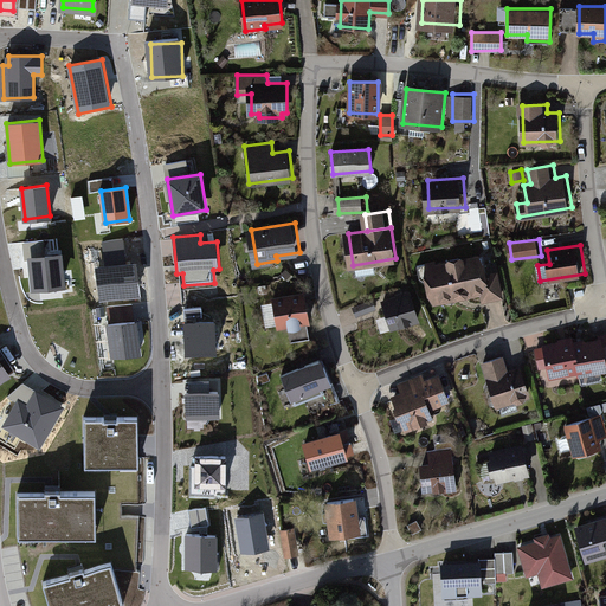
[(59,253),(31,256),(34,288),(63,285),(59,253)]
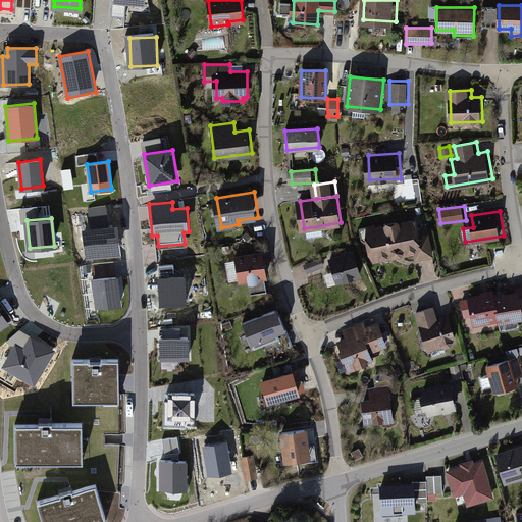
[(418,218),(369,228),(376,260),(419,251),(420,258),(437,254),(433,233),(422,236),(418,218)]
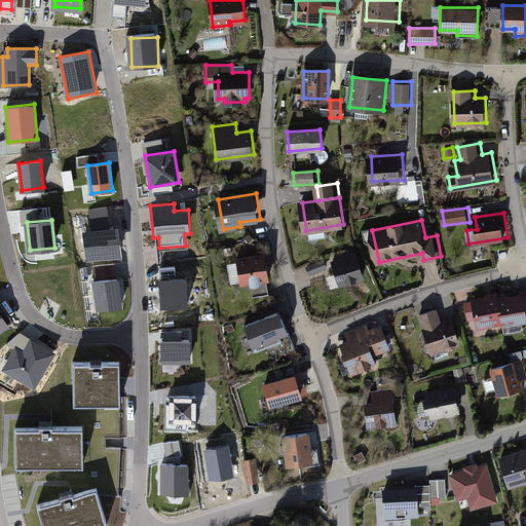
[(84,233),(88,259),(123,254),(119,228),(84,233)]
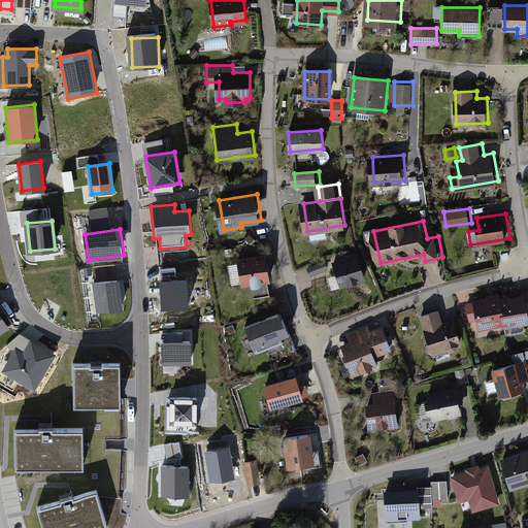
[(269,254),(241,258),(244,283),(272,278),(269,254)]
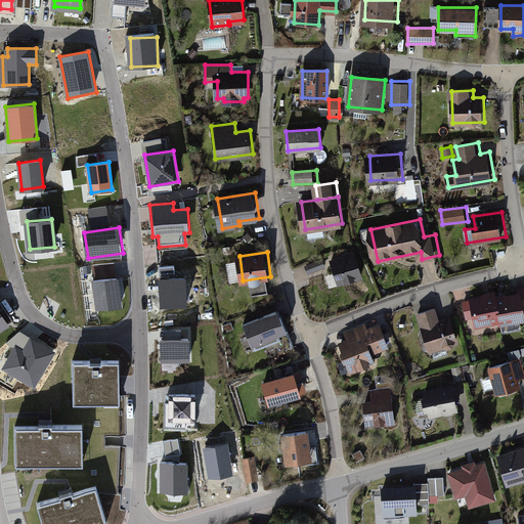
[(357,252),(334,259),(342,285),(365,277),(357,252)]
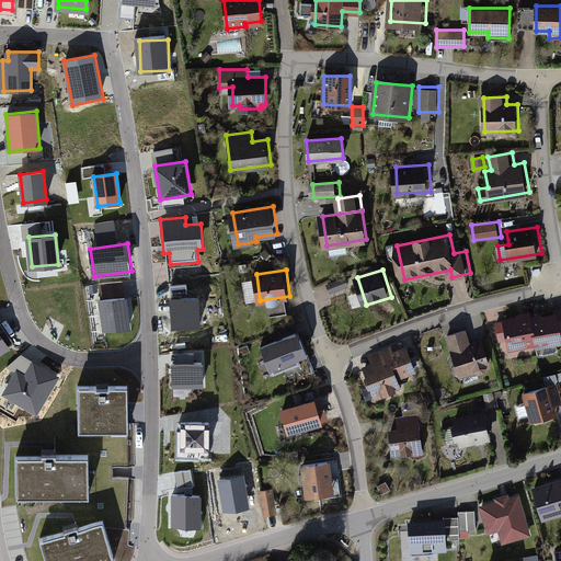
[(347,276),(329,285),(333,294),(352,286),(347,276)]
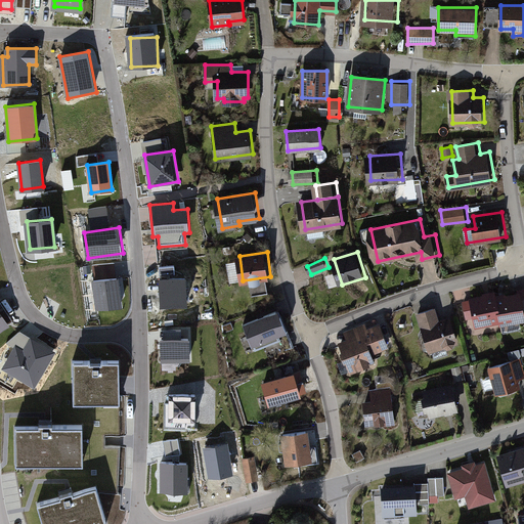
[(119,275),(91,279),(96,311),(124,307),(119,275)]
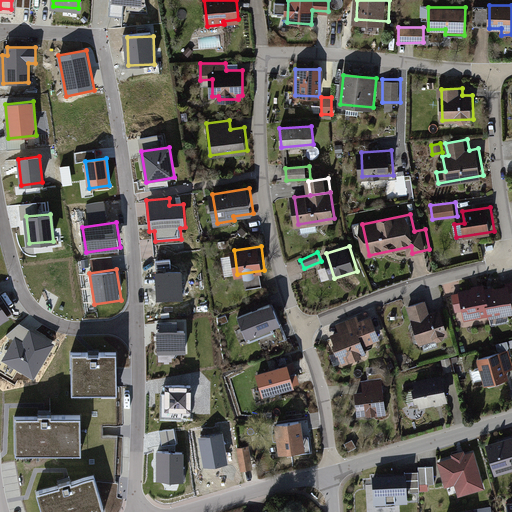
[(181,272),(156,273),(158,299),(183,297),(181,272)]
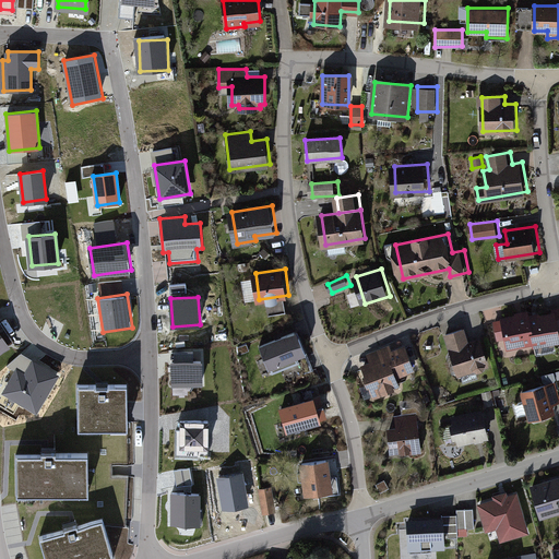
[(558,310),(528,318),(534,341),(535,347),(558,341),(558,310)]
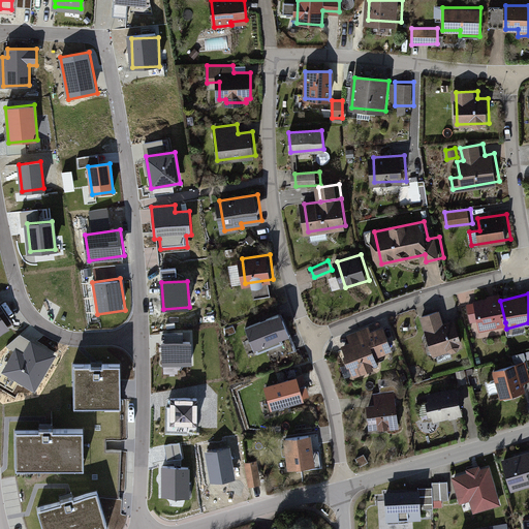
[(476,301),(479,317),(481,328),(505,322),(500,301),(499,296),(476,301)]
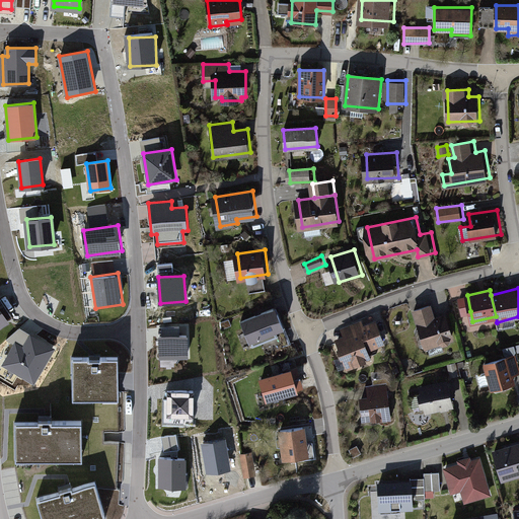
[(470,311),(467,295),(460,297),(463,313),(470,311)]
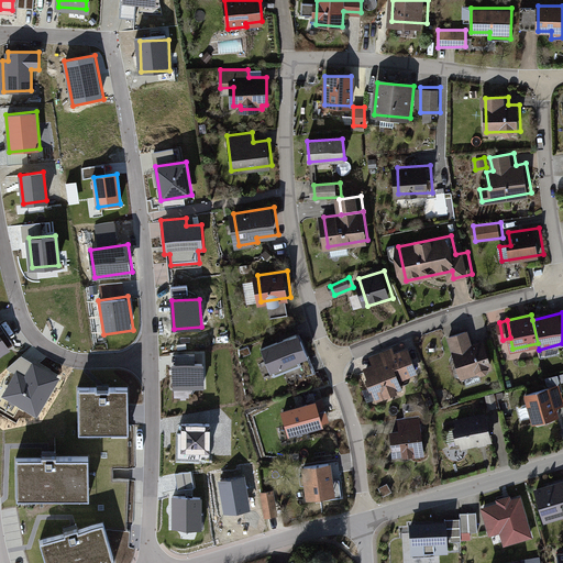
[(471,330),(452,335),(463,376),(495,367),(487,341),(475,344),(471,330)]
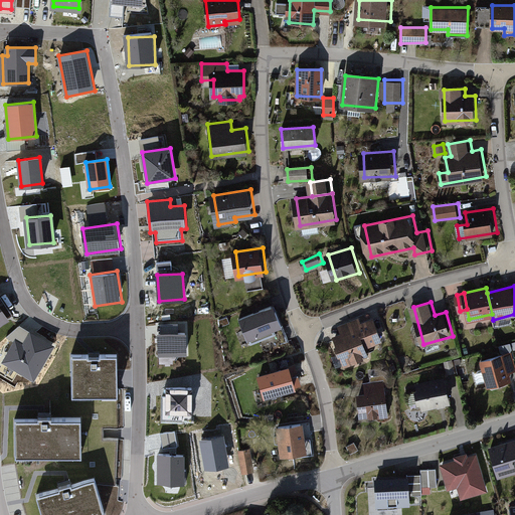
[(0,304),(0,326),(10,320),(0,304)]
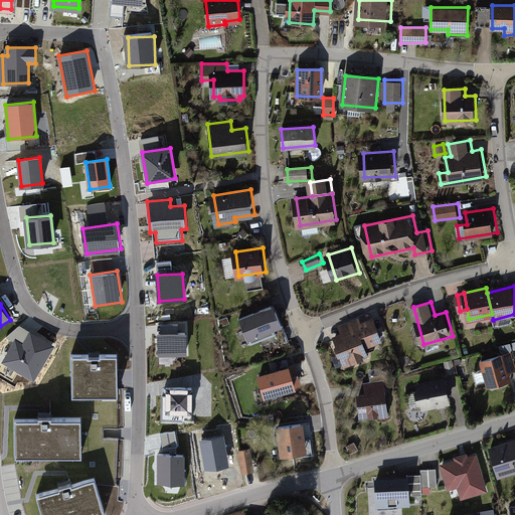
[(247,340),(258,336),(277,328),(282,326),(274,306),(239,320),(247,340)]
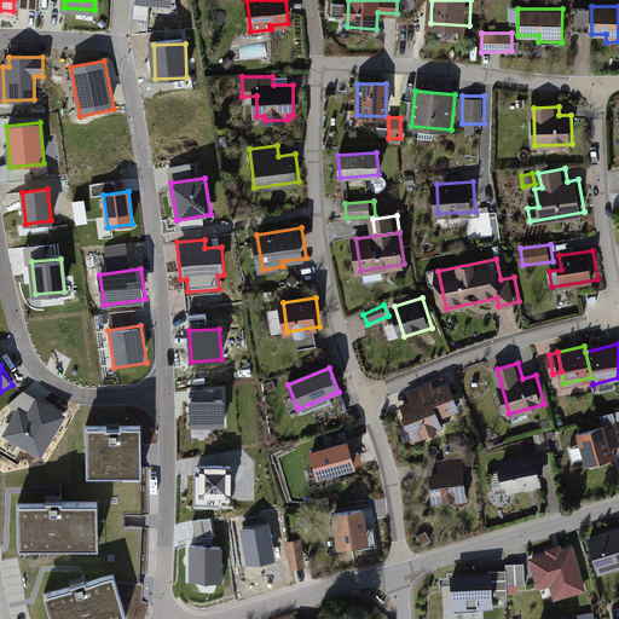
[(412,401),(405,404),(417,437),(445,424),(441,416),(462,408),(452,383),(437,391),(432,379),(408,388),(412,401)]
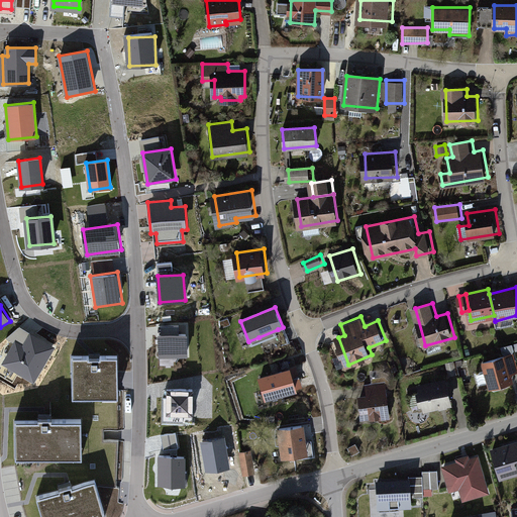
[(23,344),(30,332),(20,326),(7,338),(14,343),(16,340),(23,344)]
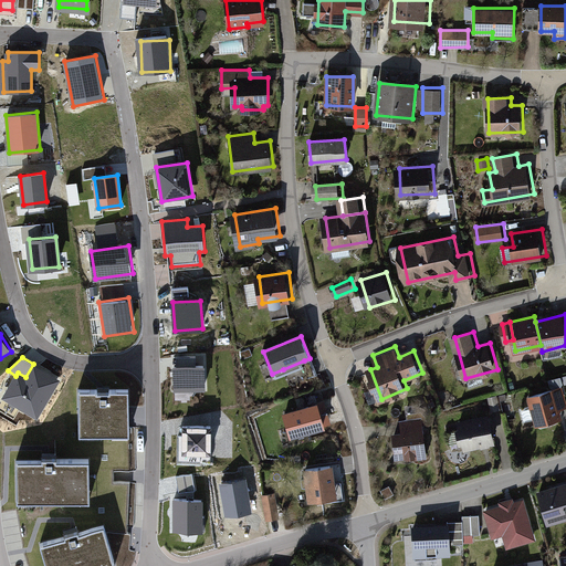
[(312,377),(304,360),(283,369),(290,386),(312,377)]
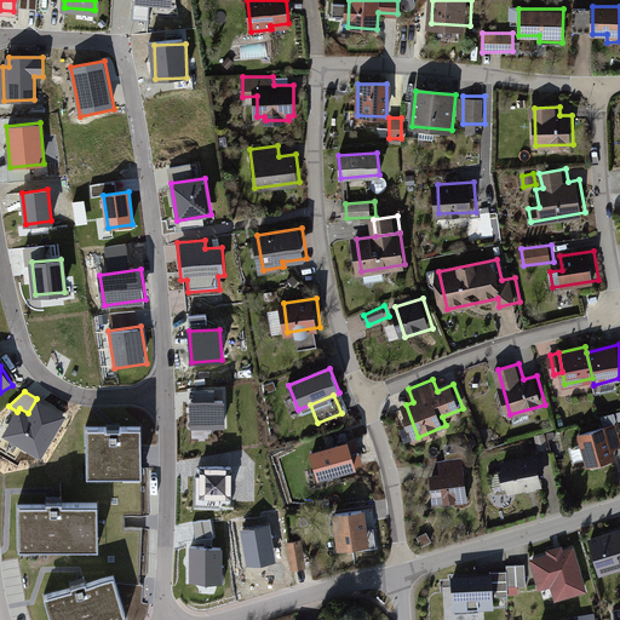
[(28,413),(19,408),(17,412),(3,437),(41,459),(67,415),(36,399),(28,413)]
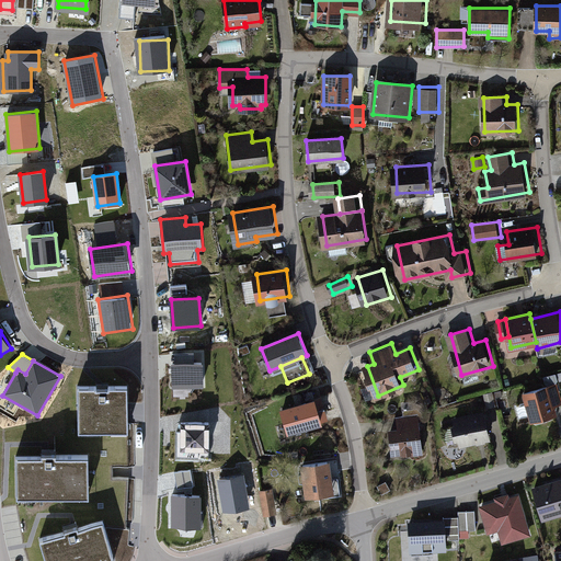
[(203,363),(173,364),(174,392),(192,392),(197,385),(203,385),(203,363)]
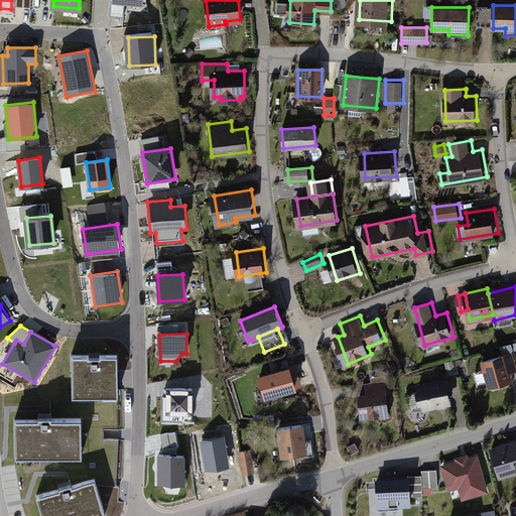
[(515,351),(485,359),(492,385),(514,379),(512,372),(515,370),(515,351)]
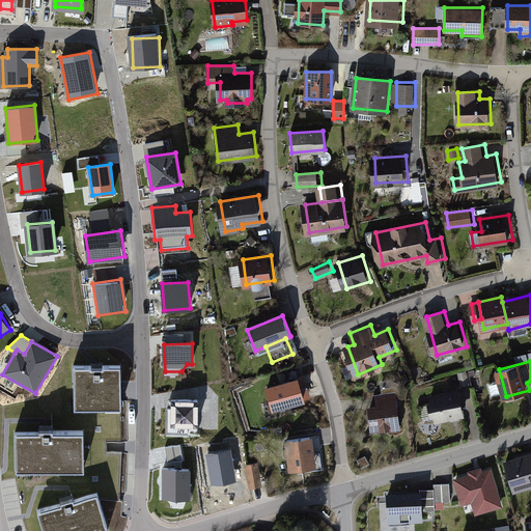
[(120,366),(75,367),(75,409),(121,408),(120,366)]
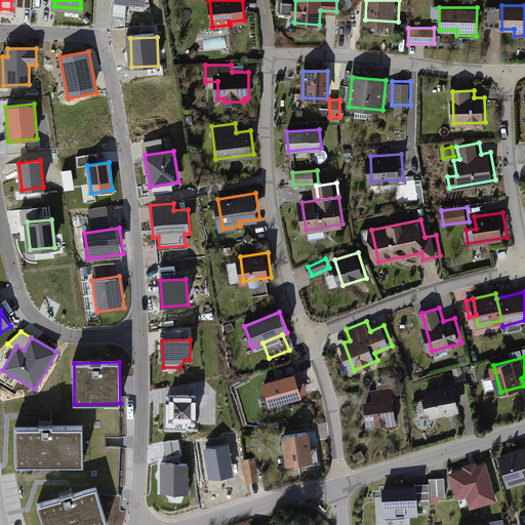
[(300,396),(294,375),(264,385),(270,405),(300,396)]
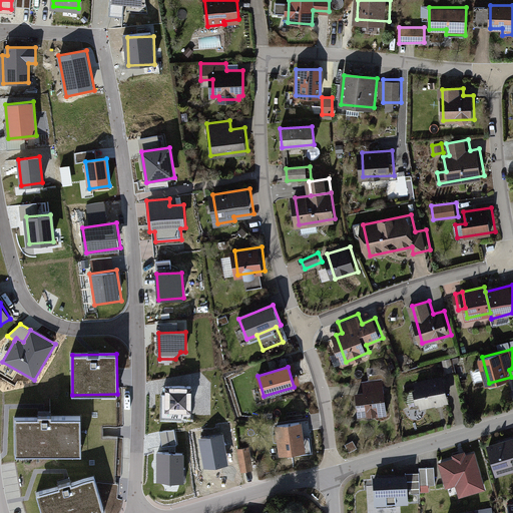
[(443,376),(417,382),(418,388),(409,390),(411,399),(421,397),(422,406),(448,401),(443,376)]
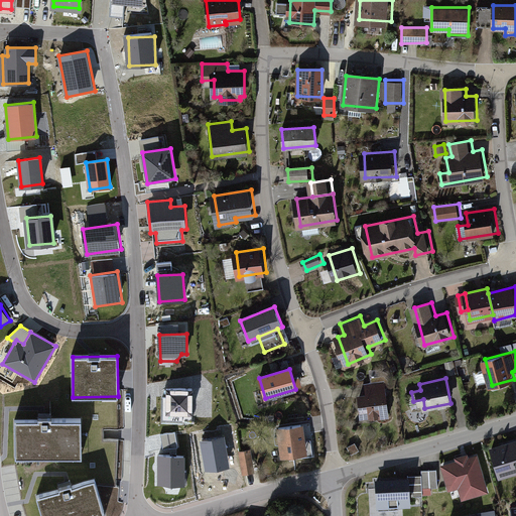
[(369,393),(360,394),(362,416),(391,414),(388,381),(368,382),(369,393)]
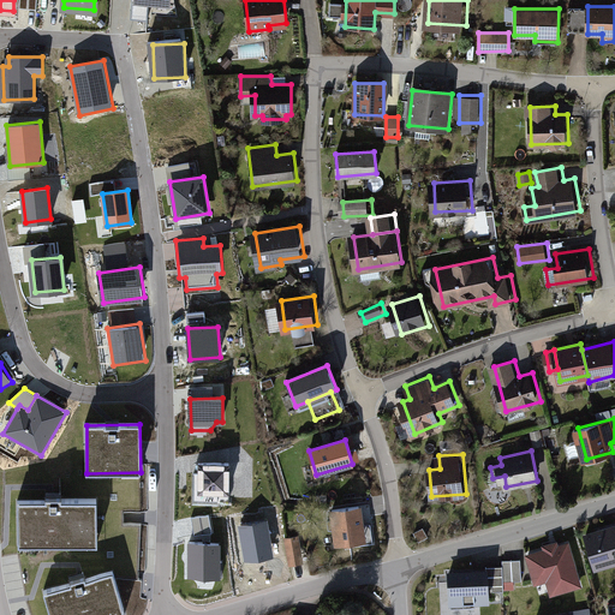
[(230,494),(231,463),(198,463),(198,494),(230,494)]
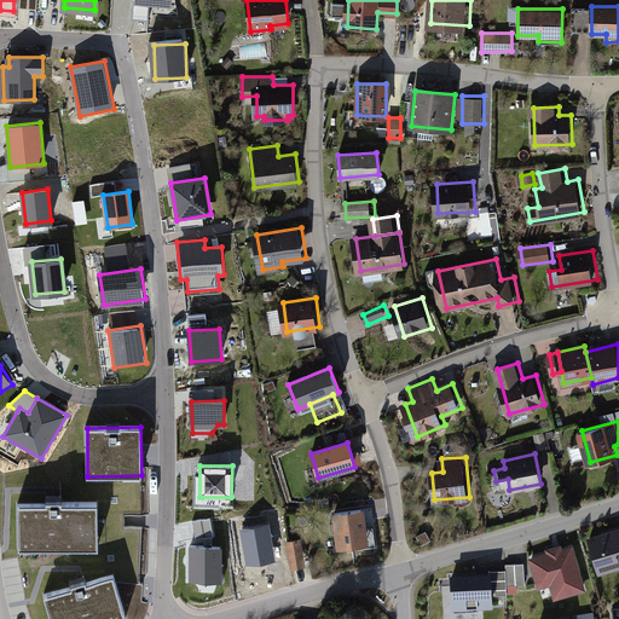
[(98,503),(18,504),(18,549),(99,548),(98,503)]
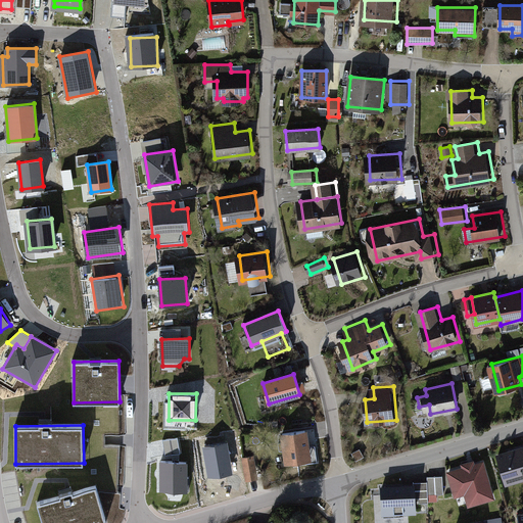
[(313,429),(286,433),(290,462),(317,458),(313,429)]
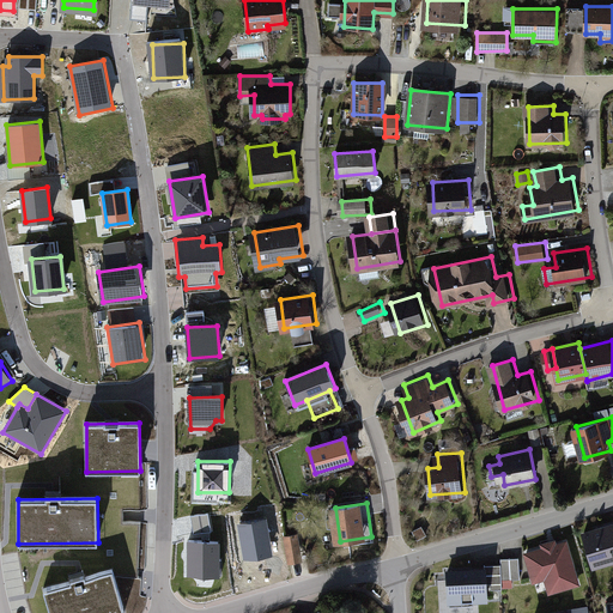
[(612,520),(581,530),(593,568),(612,562),(612,520)]
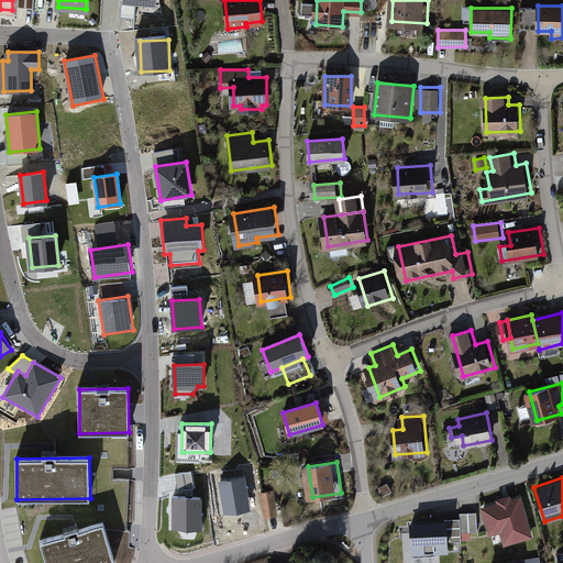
[(277,490),(262,493),(266,518),(282,516),(277,490)]
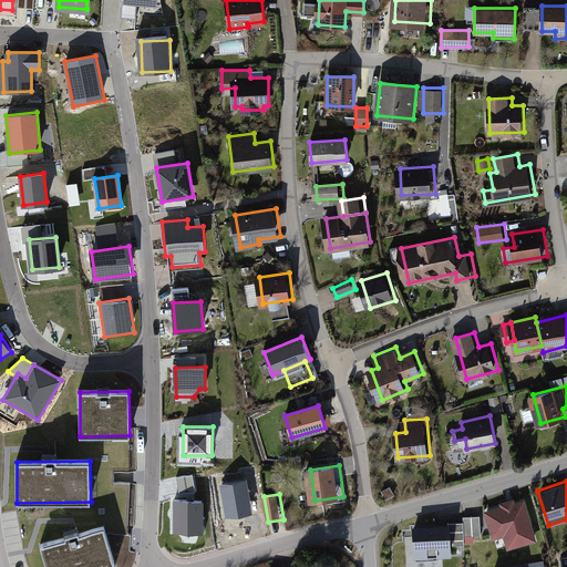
[(524,502),(486,513),(494,537),(505,534),(508,547),(535,539),(524,502)]
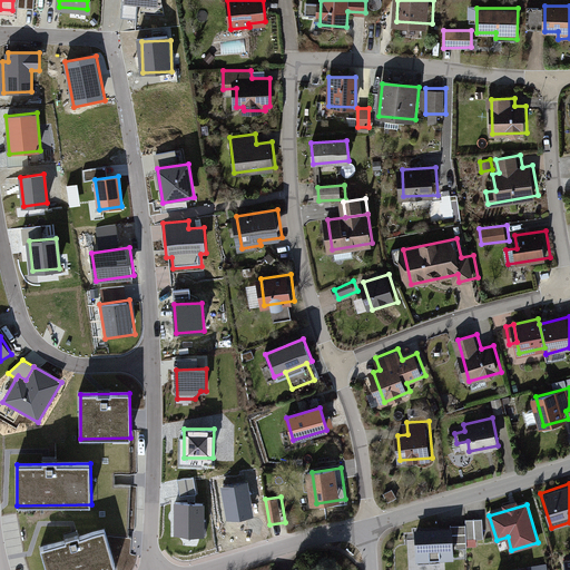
[(482,519),(467,519),(467,540),(483,539),(482,519)]
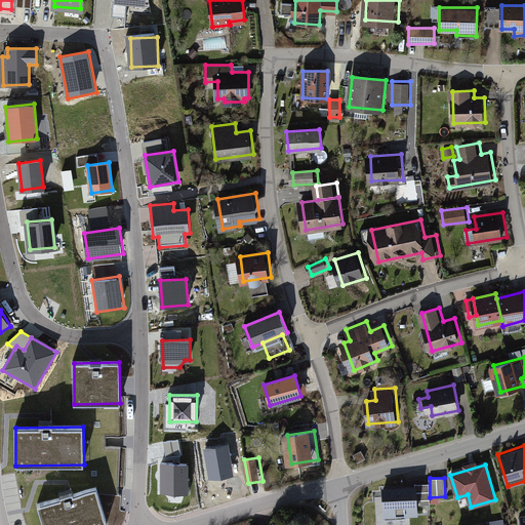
[(416,484),(381,486),(384,516),(418,514),(416,484)]
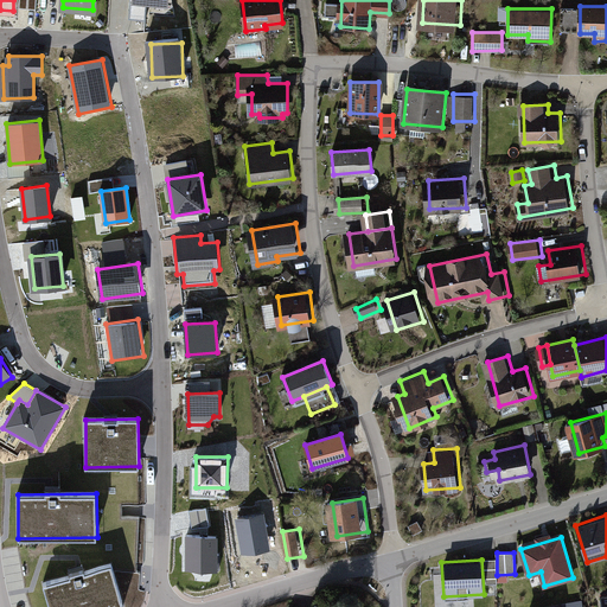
[(70,576),(44,583),(50,606),(119,606),(123,606),(112,564),(85,572),(84,568),(69,573),(70,576)]
